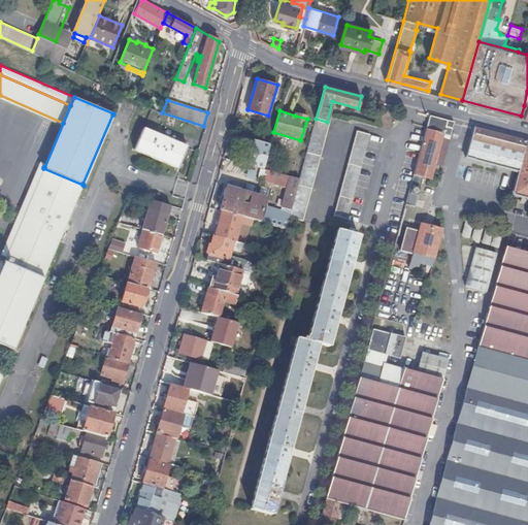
[(455,123),(455,121),(430,115),(426,128),(443,133),(450,134),(453,122),(455,123)]
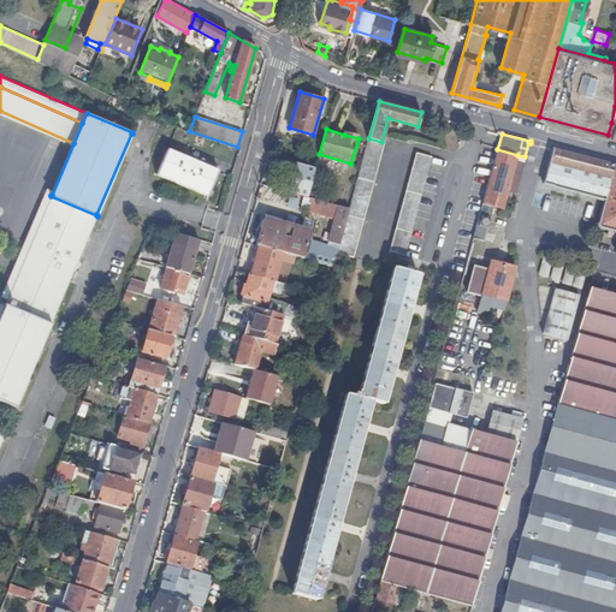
[(353,256),(384,142),(381,142),(368,138),(349,208),(344,226),(338,248),(337,253),(353,256)]
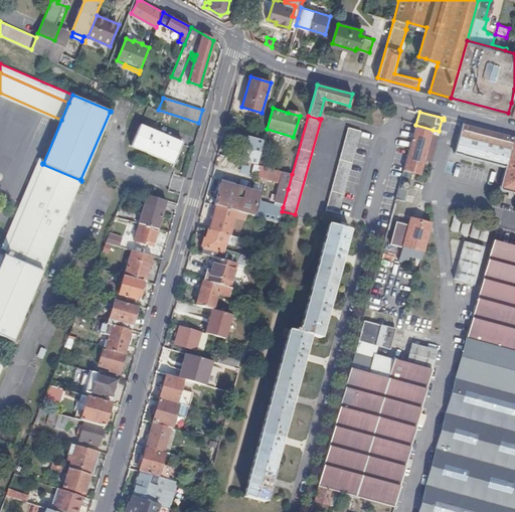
[(514,137),(463,124),(455,153),(463,155),(463,156),(505,167),(500,186),(501,189),(504,190),(514,192),(514,137)]
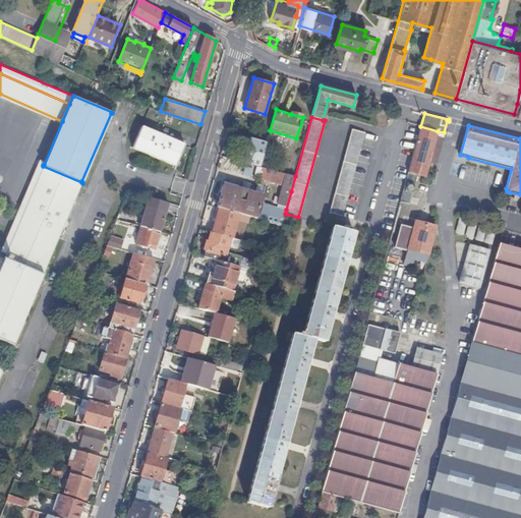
[(176,165),(185,144),(141,126),(132,147),(176,165)]
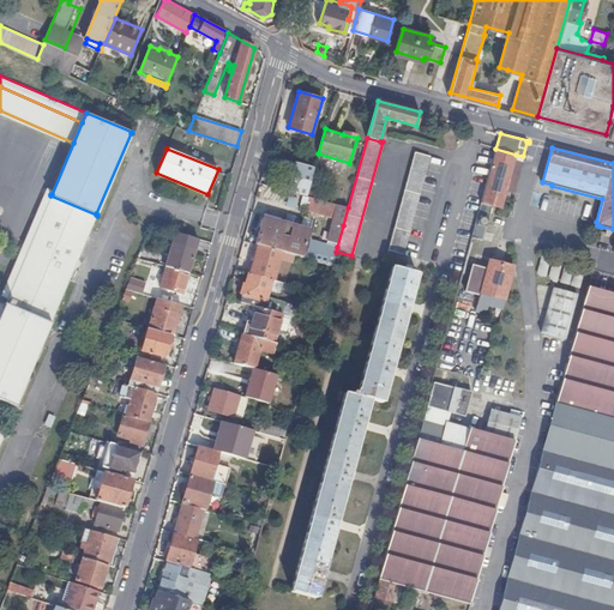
[(515,161),(516,155),(495,149),(471,236),(482,239),(492,205),(501,207),(515,161)]
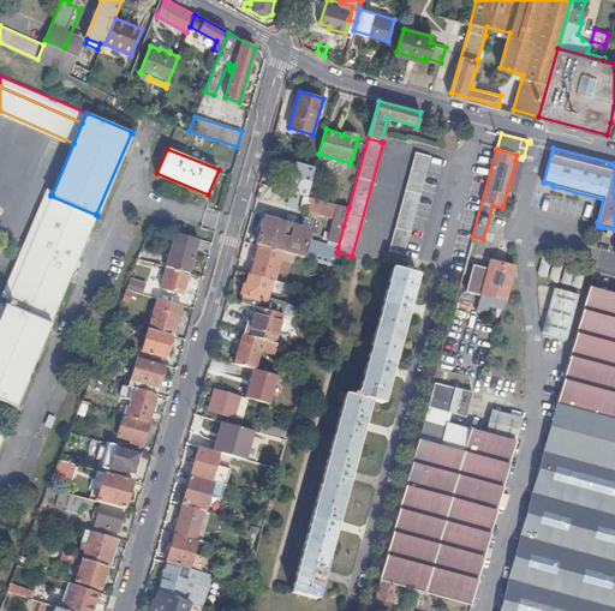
[(404,255),(431,155),(416,150),(388,250),(404,255)]
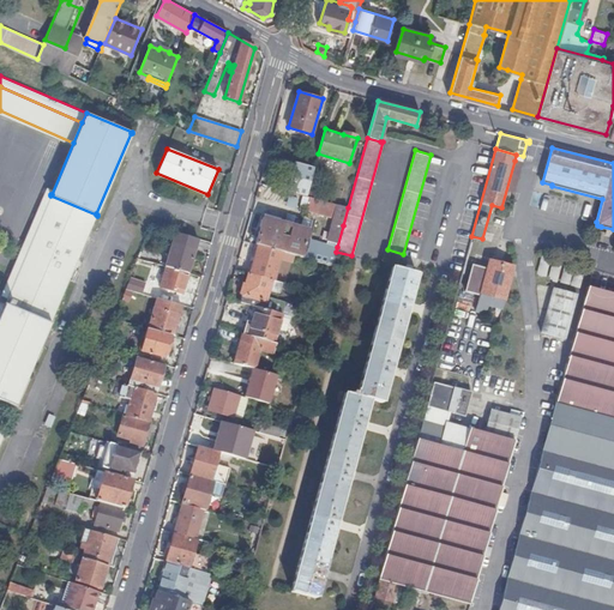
[(522,162),(515,161),(501,207),(509,210),(522,162)]
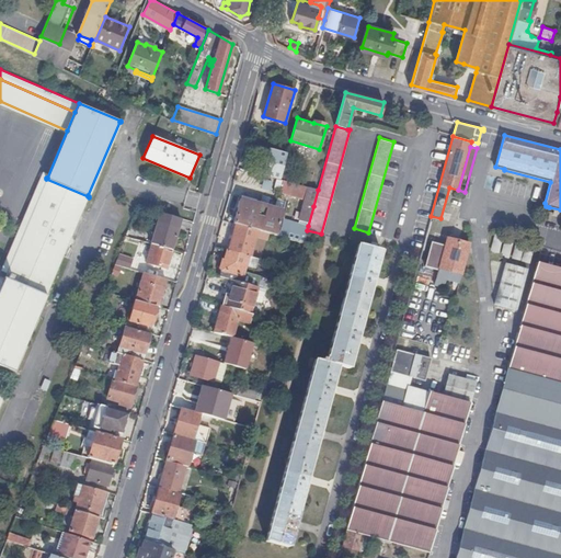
[(88,196),(46,179),(4,276),(46,294),(66,248),(88,196)]
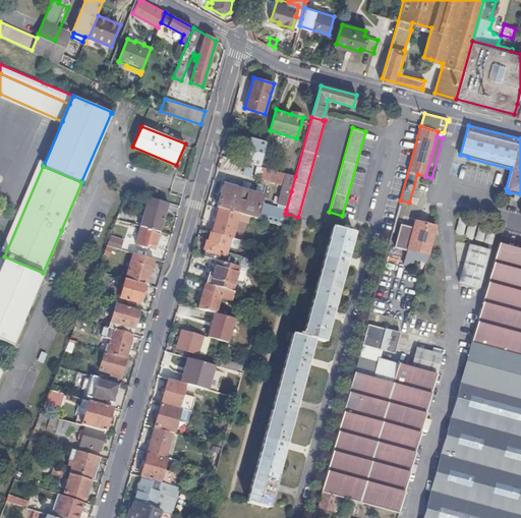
[(282,184),(285,173),(263,167),(258,178),(282,184)]
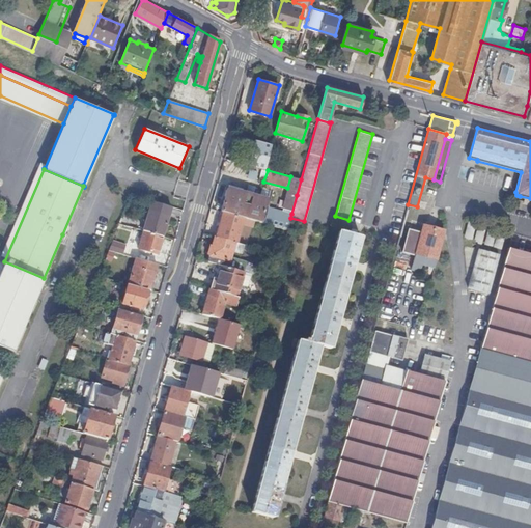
[(281,211),(291,214),(297,195),(301,179),(290,176),(287,188),(281,211)]
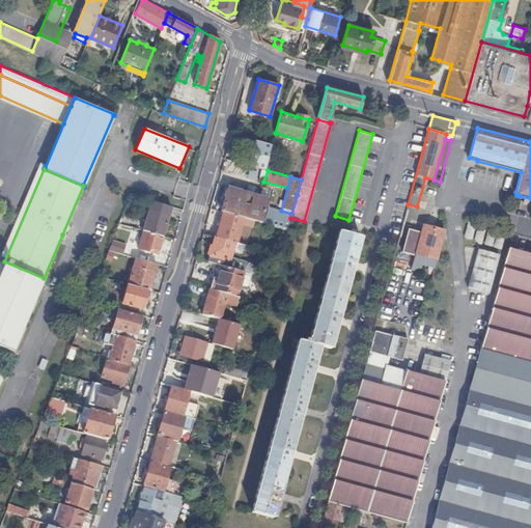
[(287,229),(290,218),(291,214),(281,211),(266,205),(268,198),(228,187),(222,211),(224,212),(244,217),(287,229)]
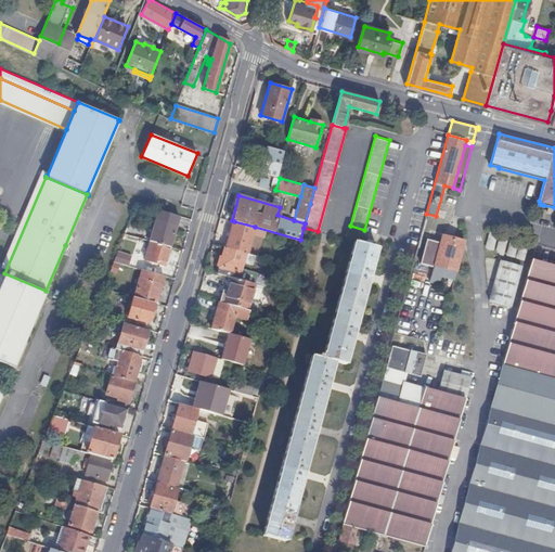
[(170,246),(179,216),(157,209),(149,240),(151,240),(170,246)]
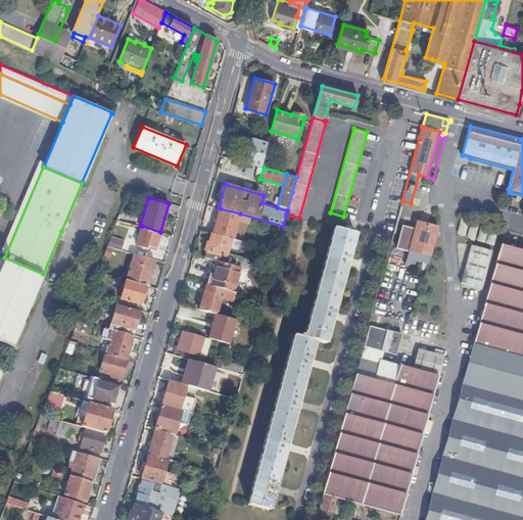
[(233,238),(240,214),(221,208),(214,233),(233,238)]
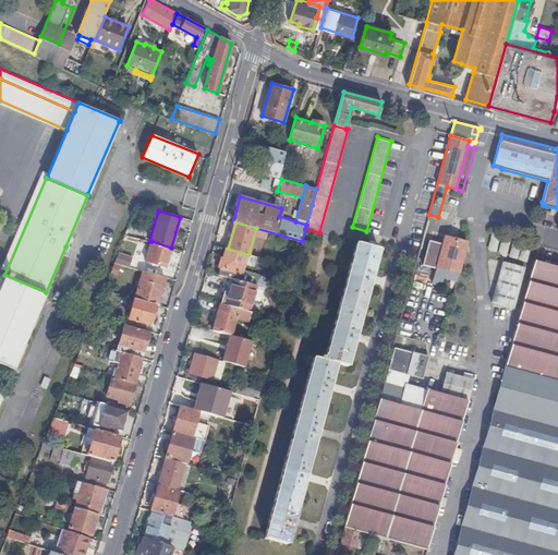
[(518,244),(508,243),(510,234),(489,231),(487,249),(517,253),(518,244)]
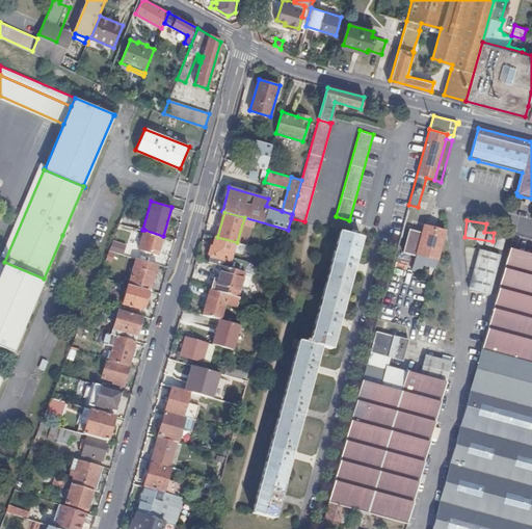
[(420,270),(422,263),(435,266),(445,231),(424,225),(422,233),(409,230),(403,252),(416,256),(413,268),(420,270)]
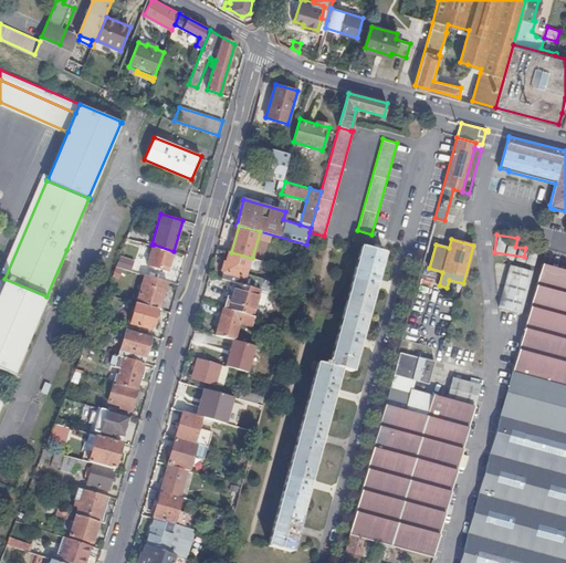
[(168,269),(174,251),(154,244),(148,263),(168,269)]
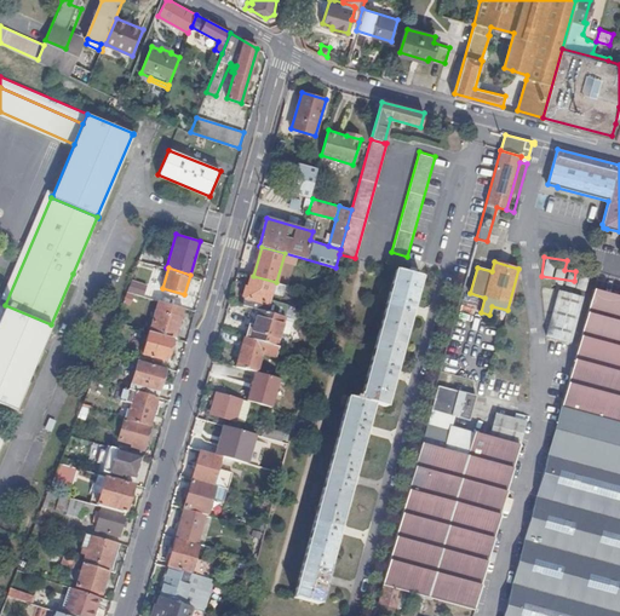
[(413,304),(420,275),(397,269),(362,396),(356,395),(355,397),(349,396),(294,596),(319,602),(325,580),(326,580),(328,574),(327,573),(338,531),(340,531),(342,524),(340,524),(352,481),(354,481),(355,473),(354,473),(366,431),(367,431),(368,425),(368,424),(373,402),(385,406),(394,375),(395,375),(396,369),(396,368),(411,311),(413,311),(414,304),(413,304)]
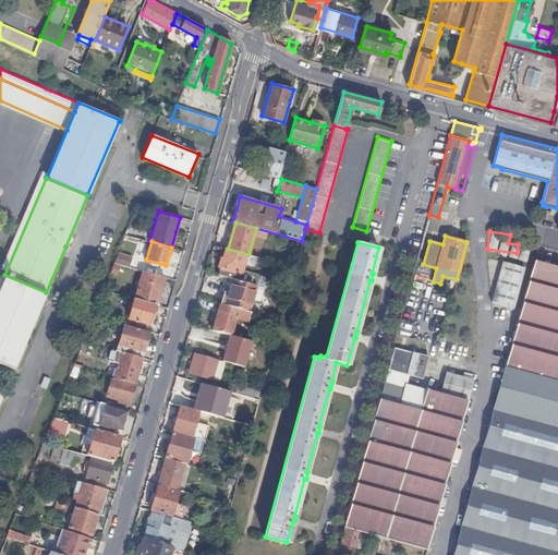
[(557,252),(537,246),(534,261),(557,267),(557,252)]
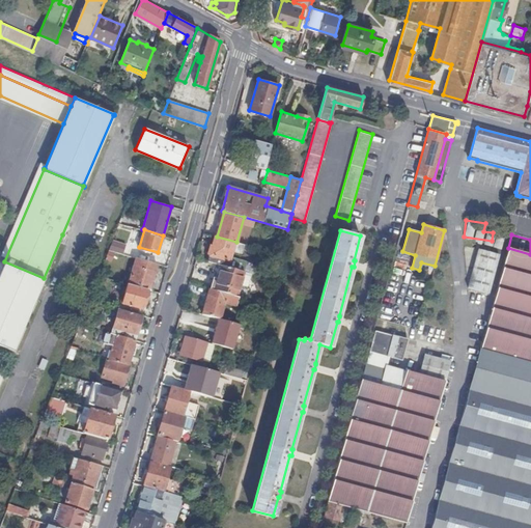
[(242,253),(244,244),(236,242),(217,237),(216,235),(208,260),(218,264),(228,267),(232,250),(242,253)]
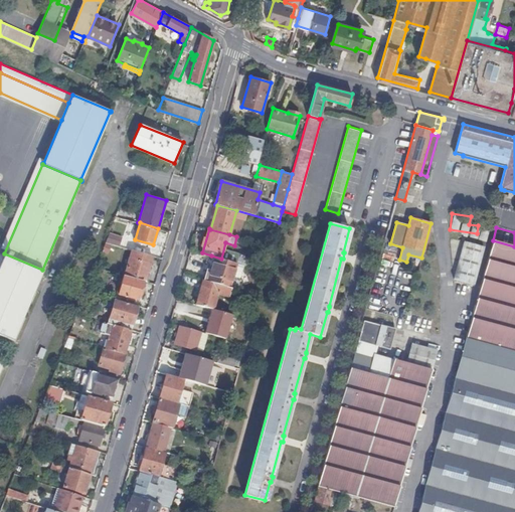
[(108,251),(111,241),(118,243),(121,233),(107,229),(101,249),(108,251)]
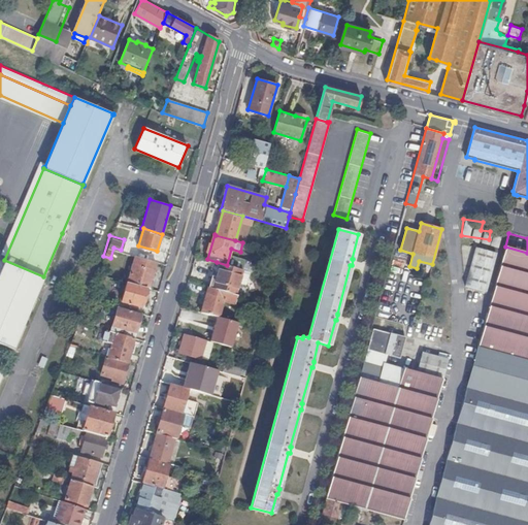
[(527,524),(527,253),(505,247),(443,469),(436,468),(430,491),(437,493),(432,515),(429,514),(426,524),(427,524),(527,524)]
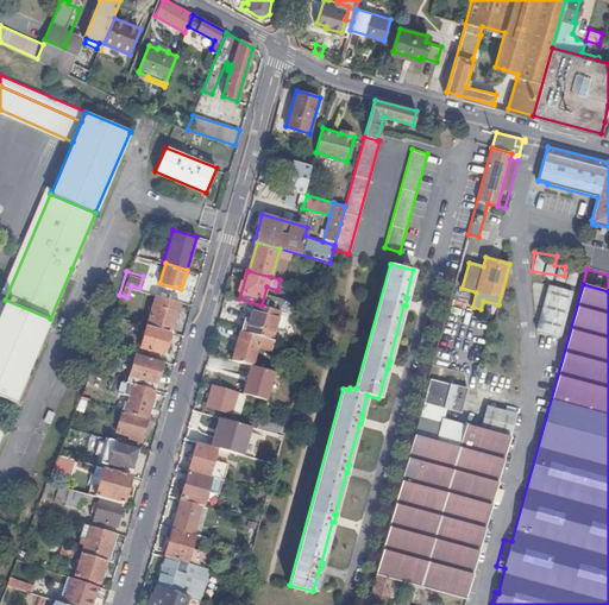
[(171,332),(180,301),(156,295),(148,325),(169,331),(171,332)]
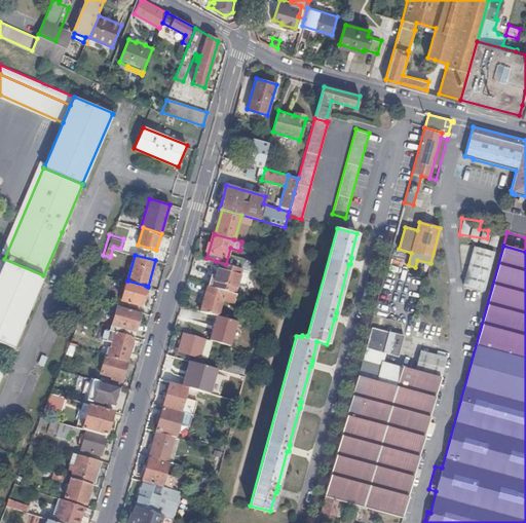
[(4,259),(0,268),(0,339),(13,345),(43,276),(44,276),(43,275),(4,259)]
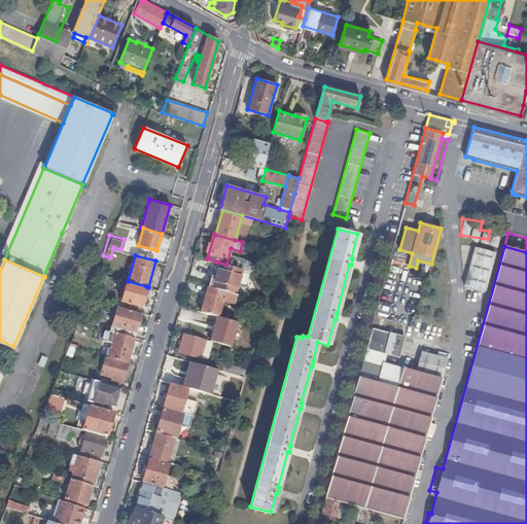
[(245,285),(249,271),(248,271),(226,265),(216,262),(209,286),(237,293),(246,297),(248,286),(245,285)]
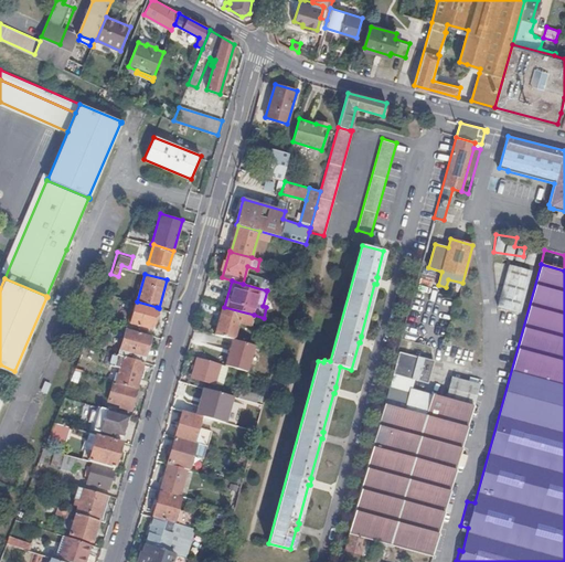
[(267,284),(266,290),(267,290),(291,297),(294,288),(278,284),(277,286),(267,284)]
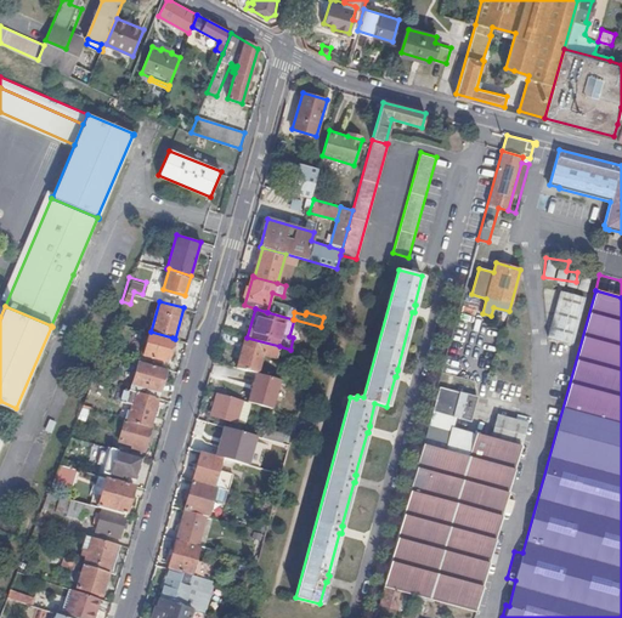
[(169,350),(173,338),(151,332),(150,332),(143,352),(163,358),(165,349),(169,350)]
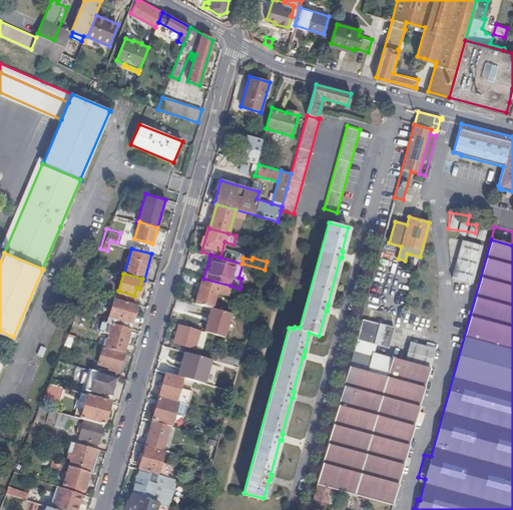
[(206,306),(213,307),(217,292),(228,295),(230,286),(203,279),(200,290),(199,290),(195,303),(206,306)]
